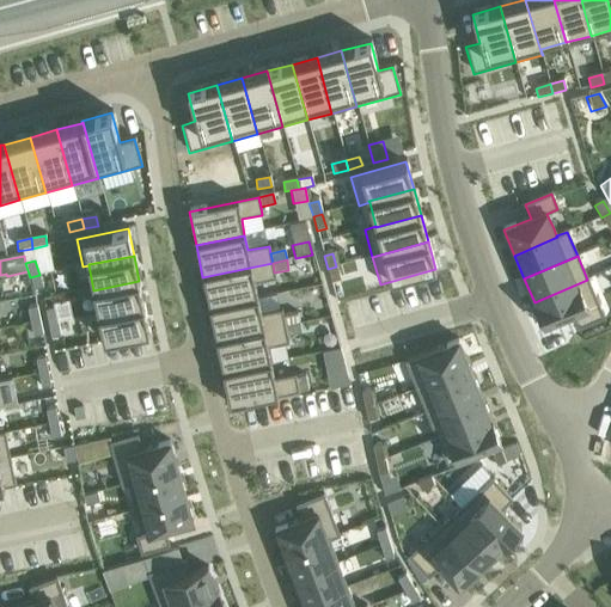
[(274,273),(273,263),(202,277),(209,310),(257,300),(255,284),(255,283),(275,280),(274,273)]
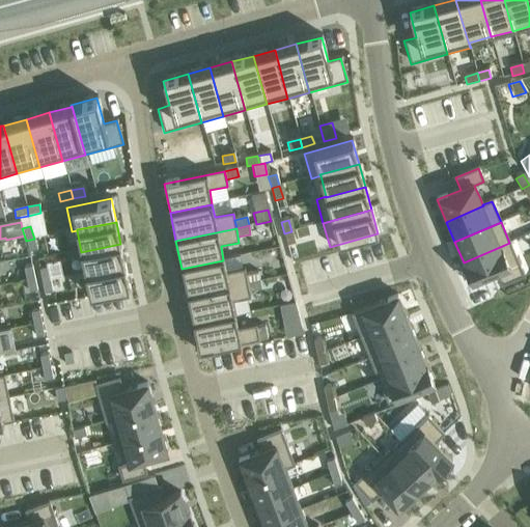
[(291,231),(284,233),(287,246),(296,244),(291,231)]
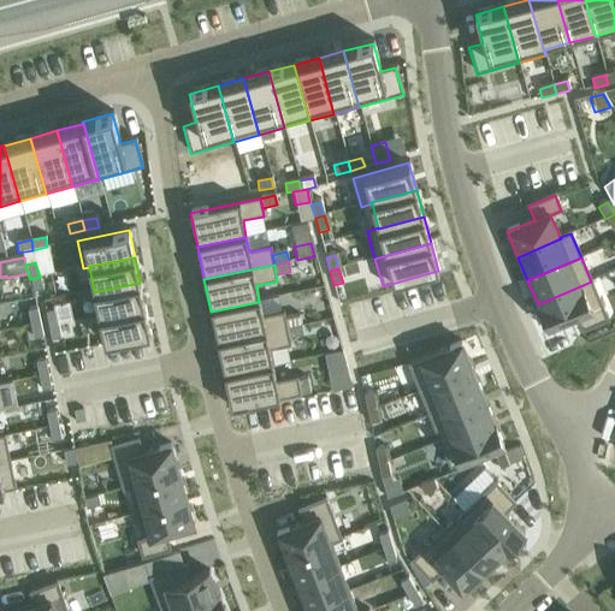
[(40,277),(30,279),(34,294),(43,290),(40,277)]
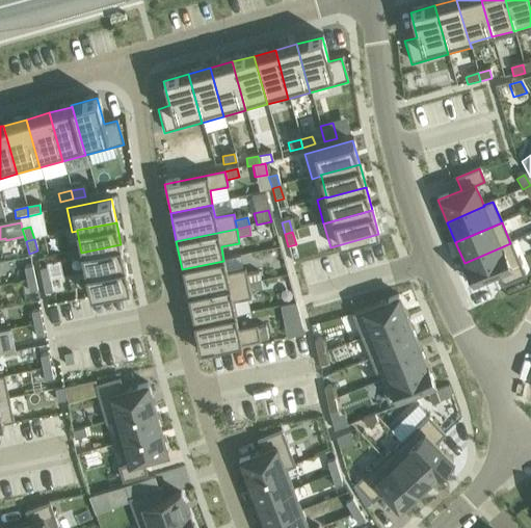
[(510,243),(465,263),(473,285),(497,274),(502,287),(525,278),(510,243)]
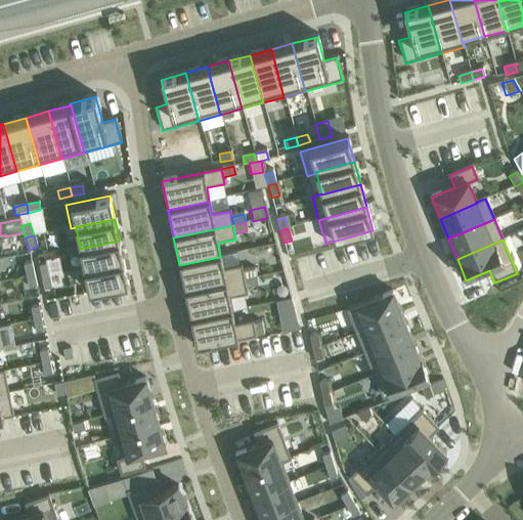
[(123,262),(119,241),(80,249),(84,270),(123,262)]
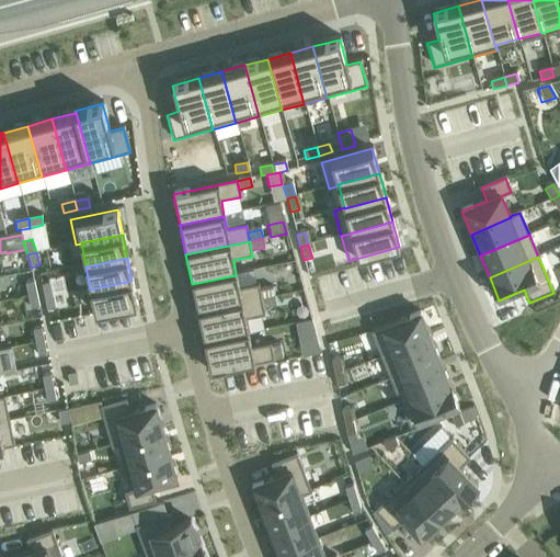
[(192,284),(197,314),(262,300),(260,292),(259,285),(239,290),(236,275),(192,284)]
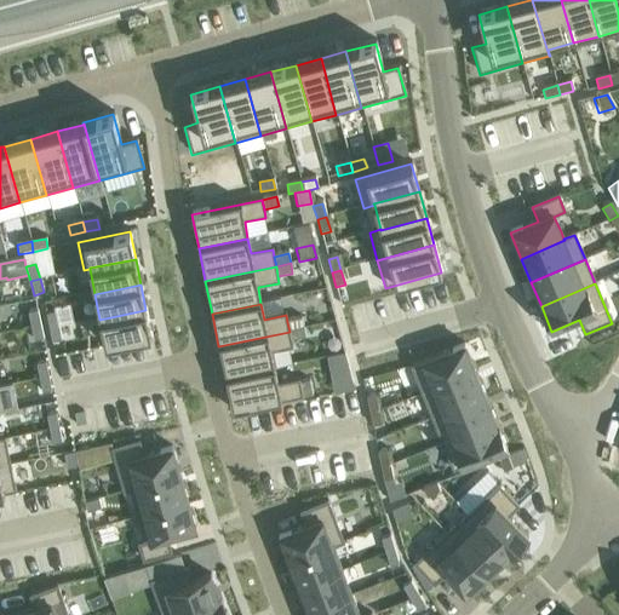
[(145,310),(99,320),(105,346),(152,337),(145,310)]
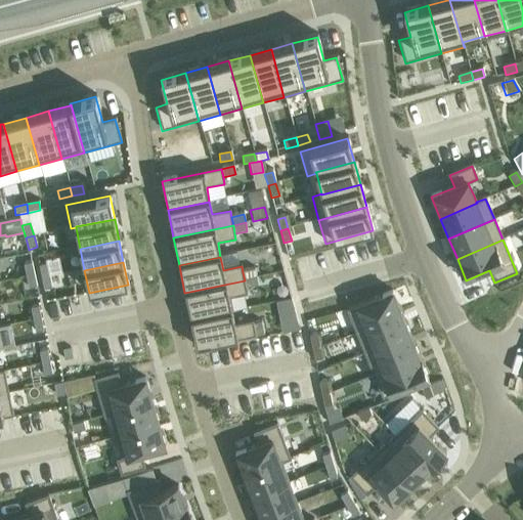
[(24,265),(26,277),(34,275),(32,263),(24,265)]
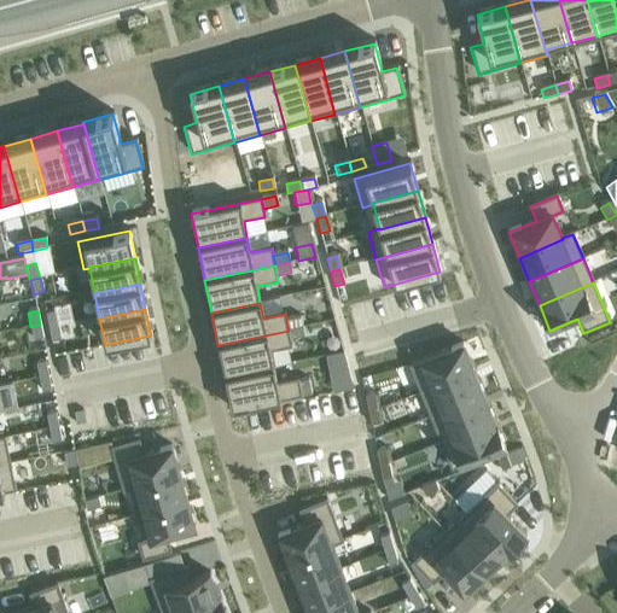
[(48,328),(58,326),(56,311),(46,314),(48,328)]
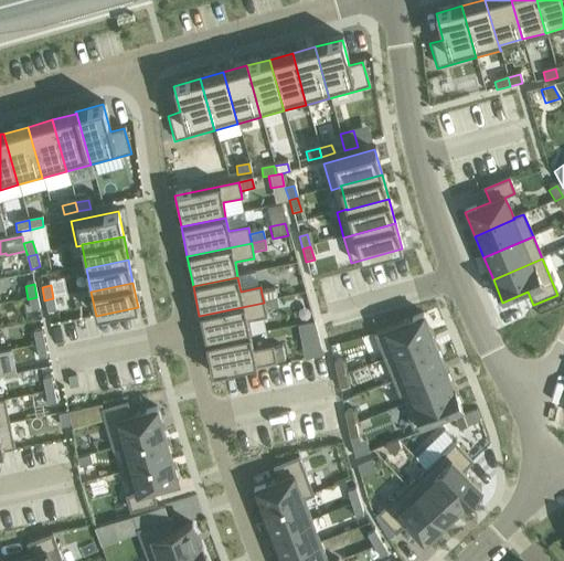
[(262,294),(264,303),(277,300),(275,290),(262,294)]
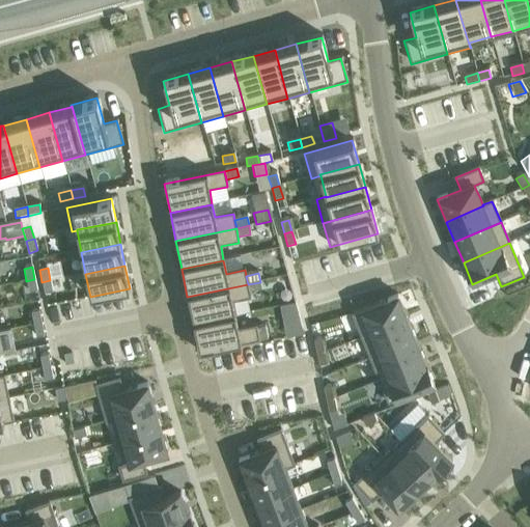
[(34,279),(26,281),(29,294),(37,292),(34,279)]
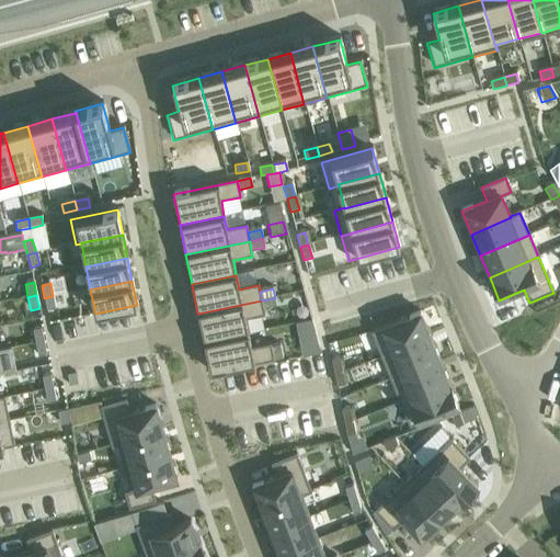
[(44,298),(46,311),(55,309),(53,296),(44,298)]
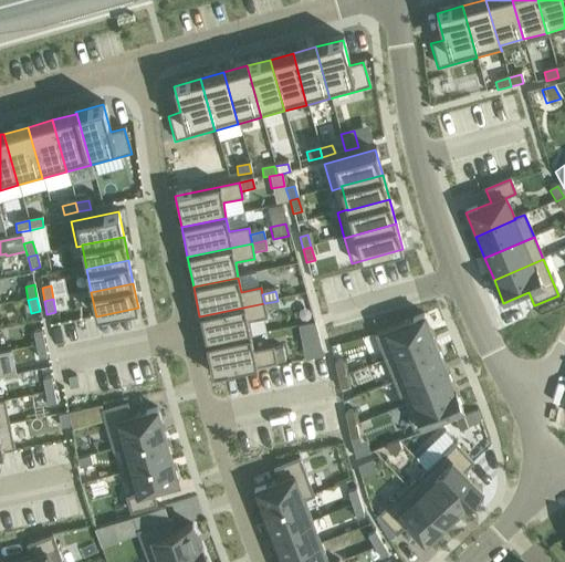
[(278,301),(264,303),(265,312),(279,310),(278,301)]
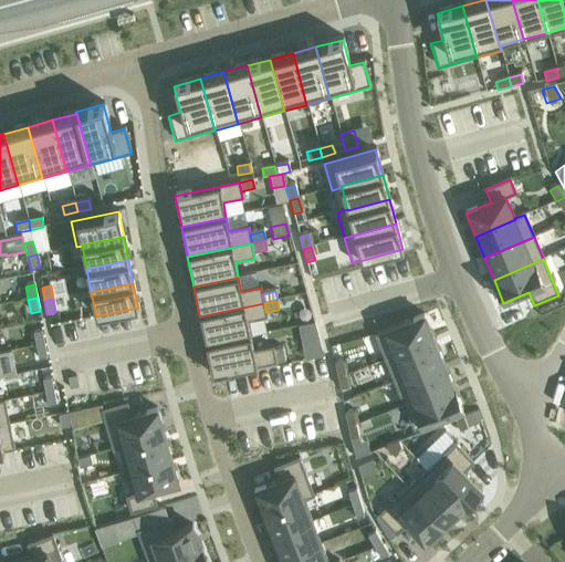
[(264,303),(199,316),(206,346),(250,337),(248,323),(267,319),(265,312),(264,303)]
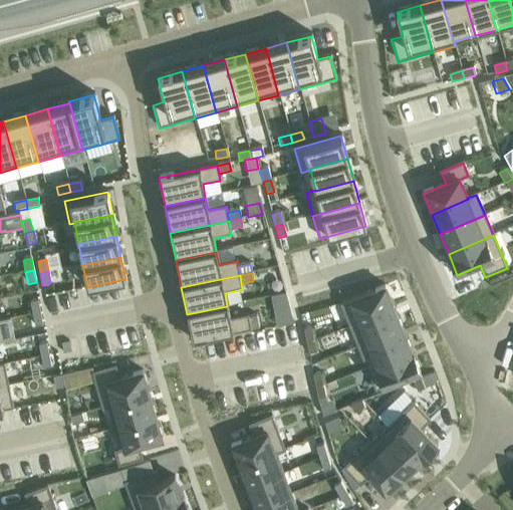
[(385,286),(339,305),(348,327),(394,309),(385,286)]
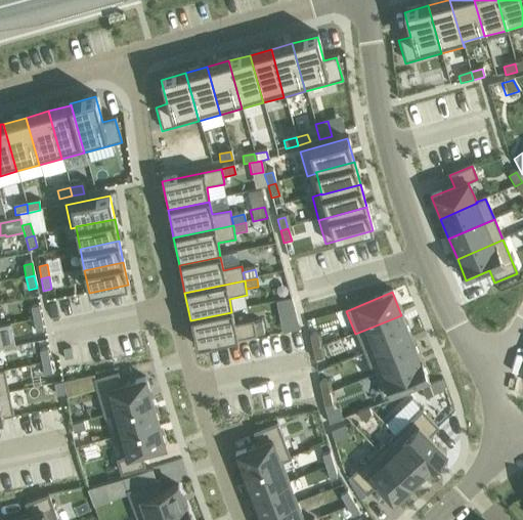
[(31,309),(33,321),(41,319),(39,307),(31,309)]
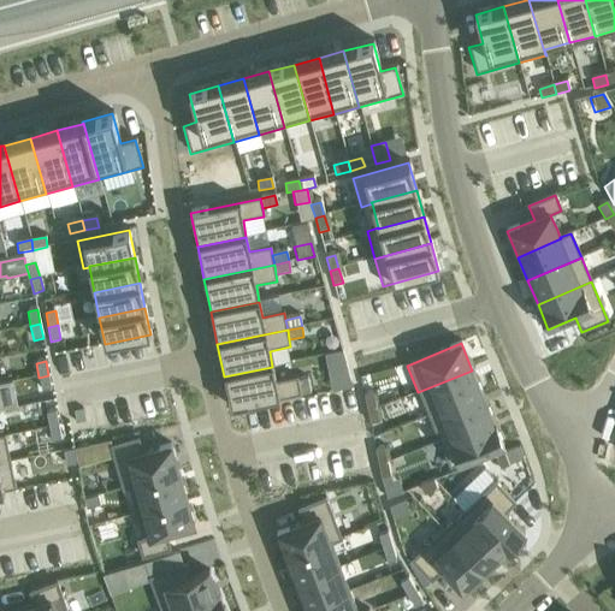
[(272,367),(224,377),(231,410),(301,396),(297,381),(297,378),(276,383),(272,367)]
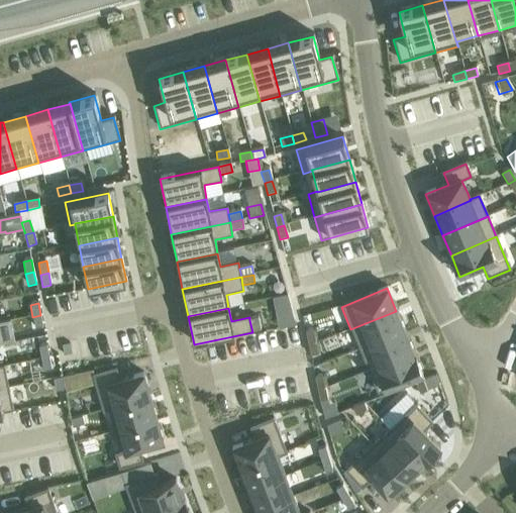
[(396,311),(350,329),(359,350),(405,332),(396,311)]
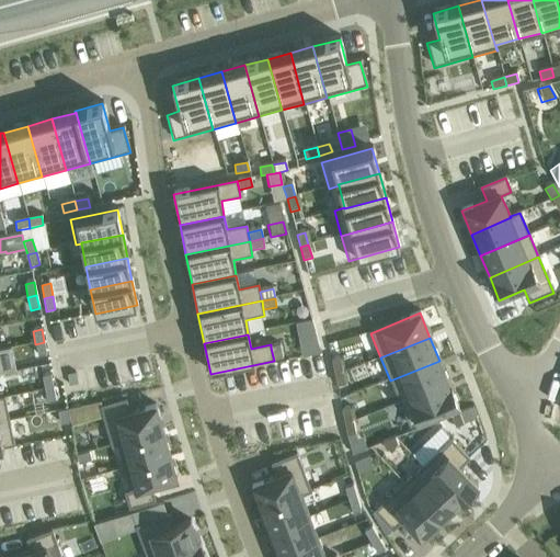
[(316,339),(298,342),(300,352),(319,349),(316,339)]
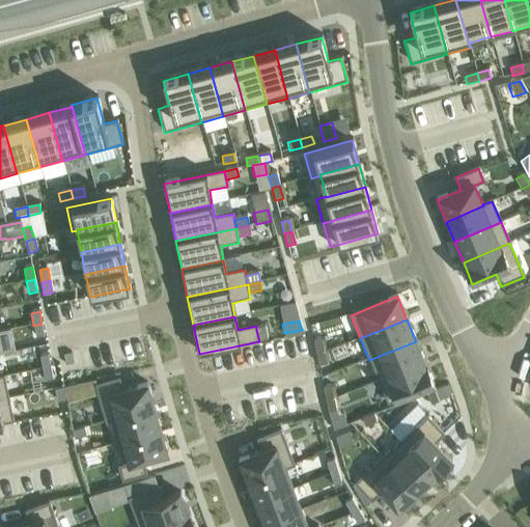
[(42,324),(33,326),(35,338),(44,336),(42,324)]
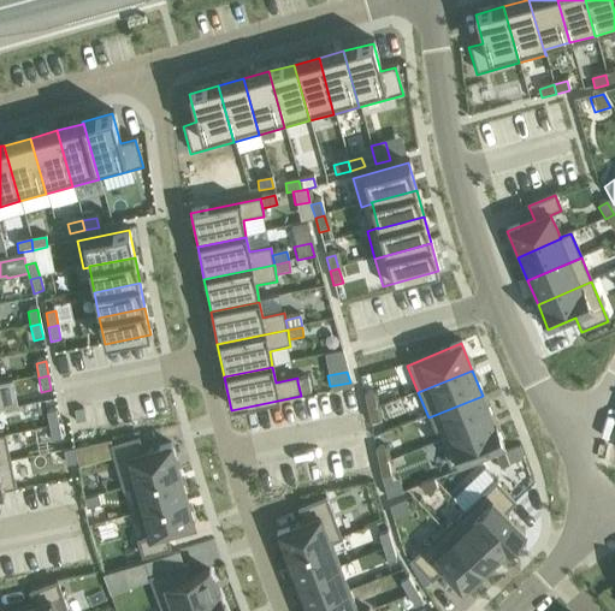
[(307,380),(297,381),(301,396),(311,395),(307,380)]
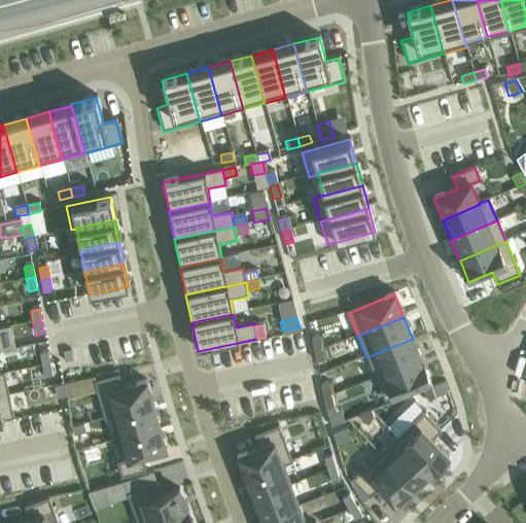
[(319,338),(311,340),(314,351),(322,350),(319,338)]
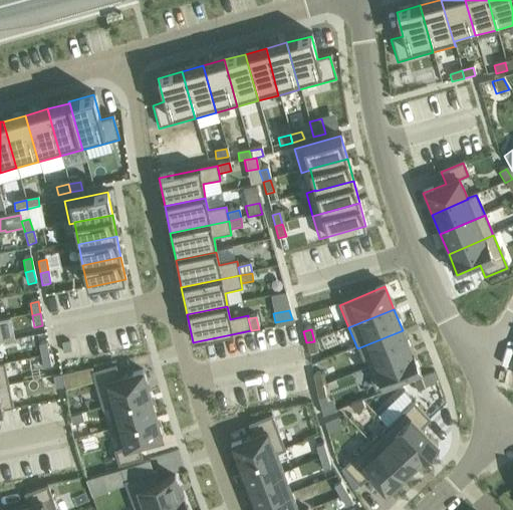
[(403,330),(357,348),(365,369),(411,351),(403,330)]
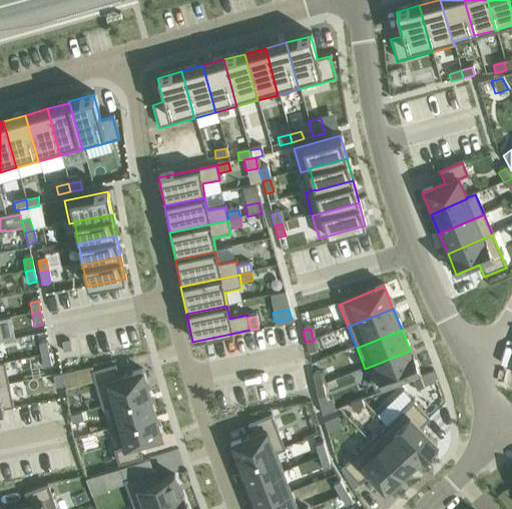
[(314,341),(306,342),(308,354),(316,353),(314,341)]
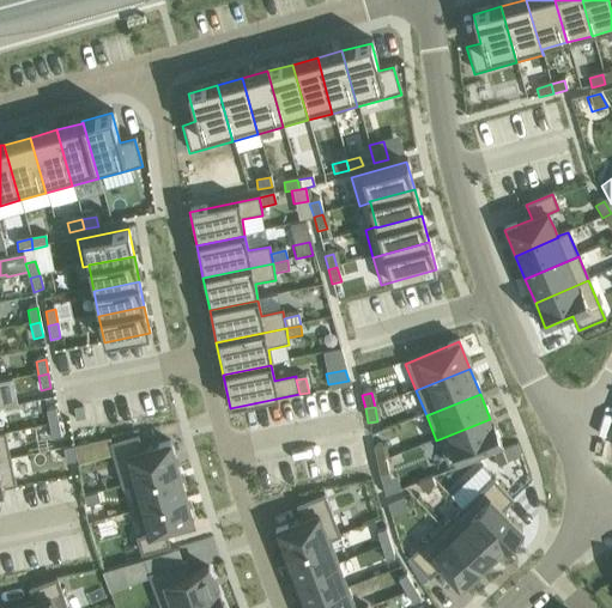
[(48,426),(58,425),(55,411),(46,412),(48,426)]
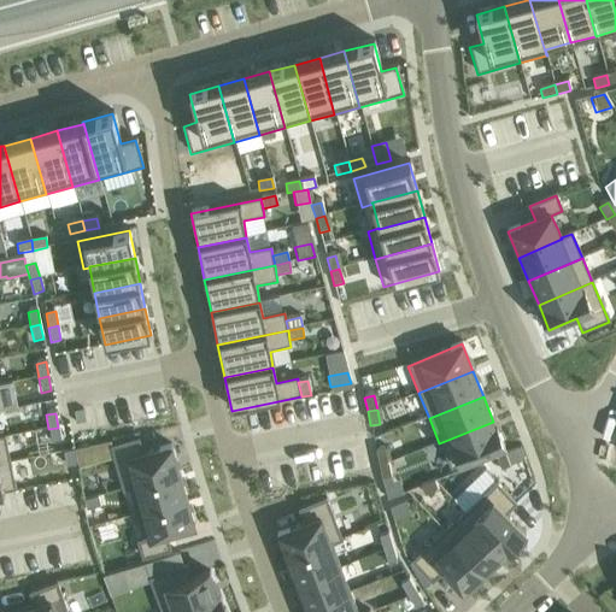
[(493,422),(439,443),(450,470),(504,448),(493,422)]
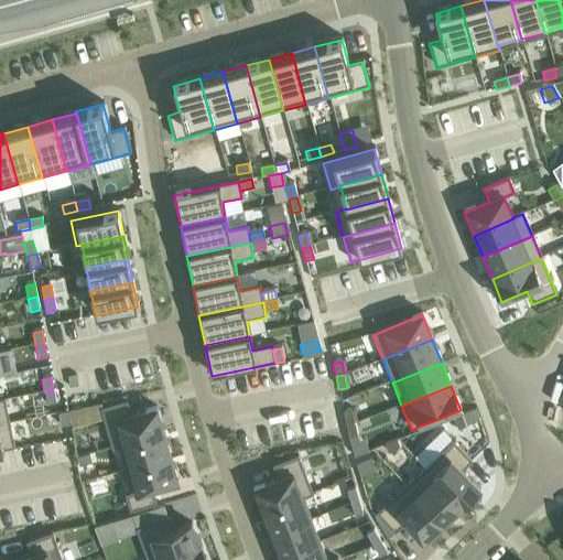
[(56,405),(53,391),(44,392),(47,406),(56,405)]
